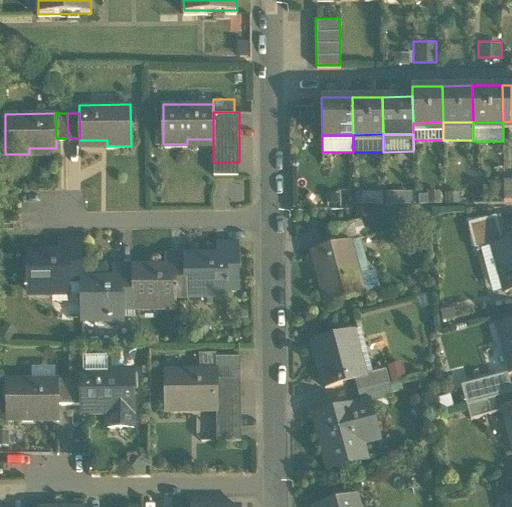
[(239,175),(239,162),(213,162),(213,175),(214,175),(239,175)]
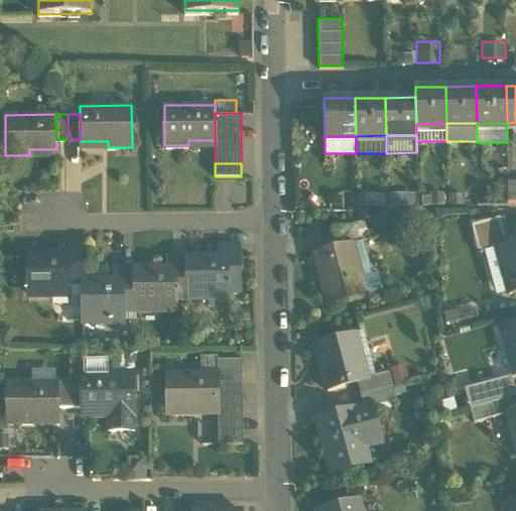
[(498,199),(507,199),(507,181),(507,177),(498,177),(498,199)]
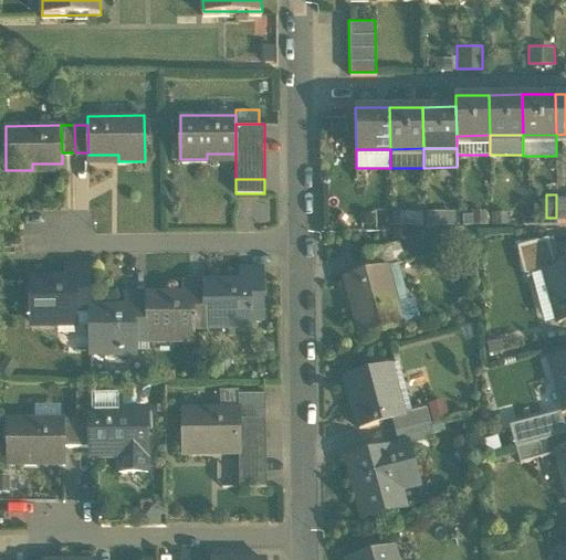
[(556,219),(565,219),(565,199),(556,199),(556,218),(556,219)]
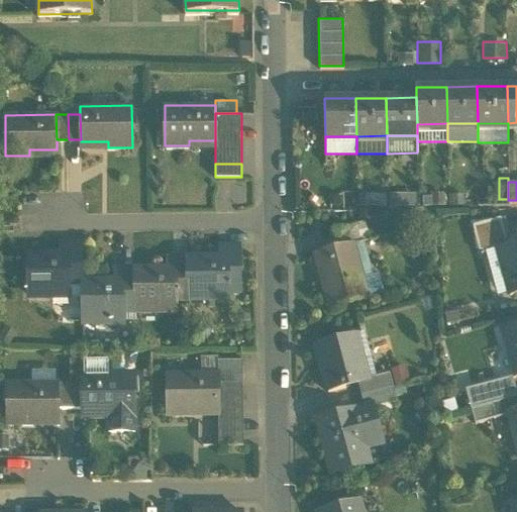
[(417,191),(389,192),(390,205),(417,204),(417,191)]
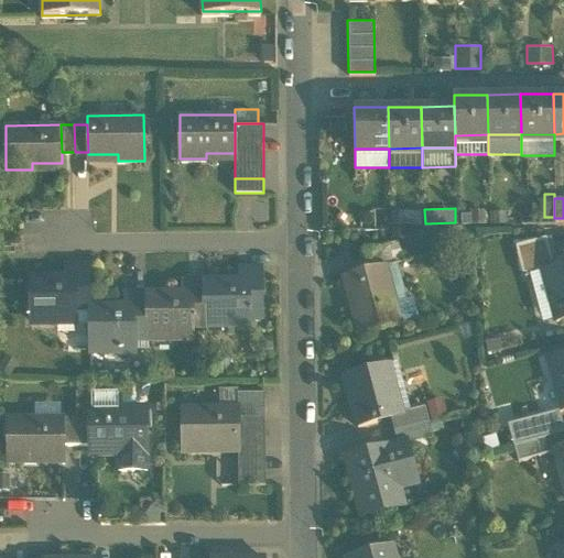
[(487,222),(487,208),(470,209),(470,222),(487,222)]
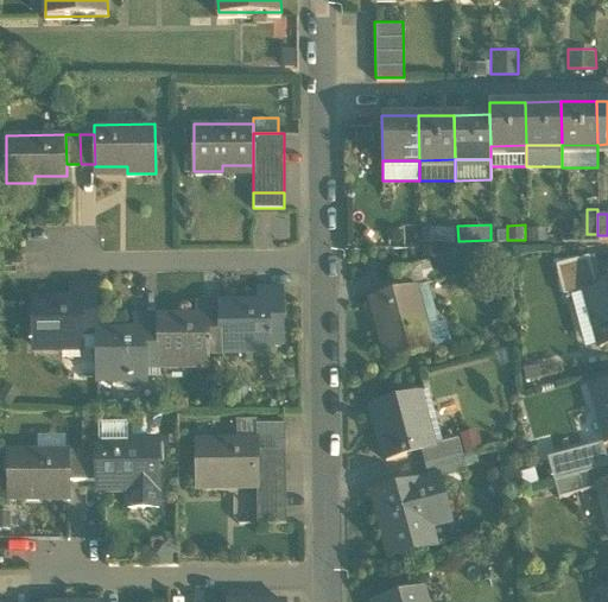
[(455,241),(455,226),(422,226),(422,241),(455,241)]
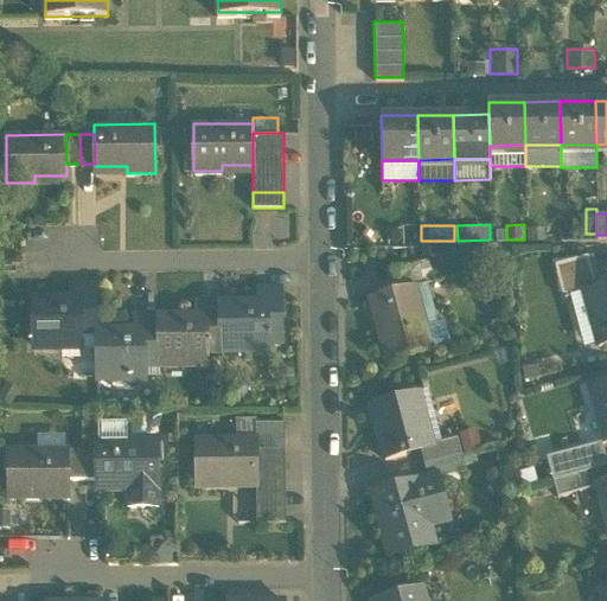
[(544,225),(526,225),(526,240),(545,240),(544,225)]
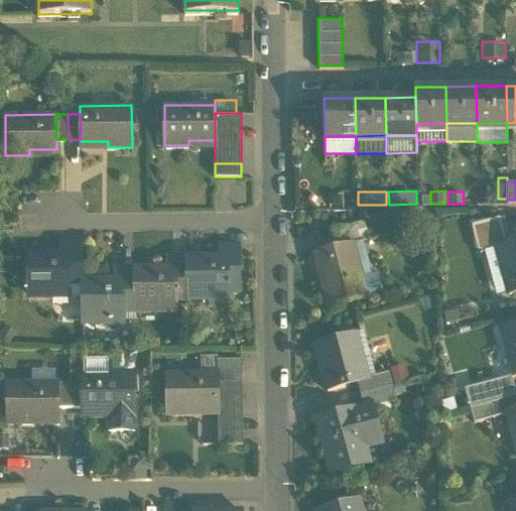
[(473,223),(479,251),(484,249),(497,246),(497,245),(506,242),(499,216),(473,223)]
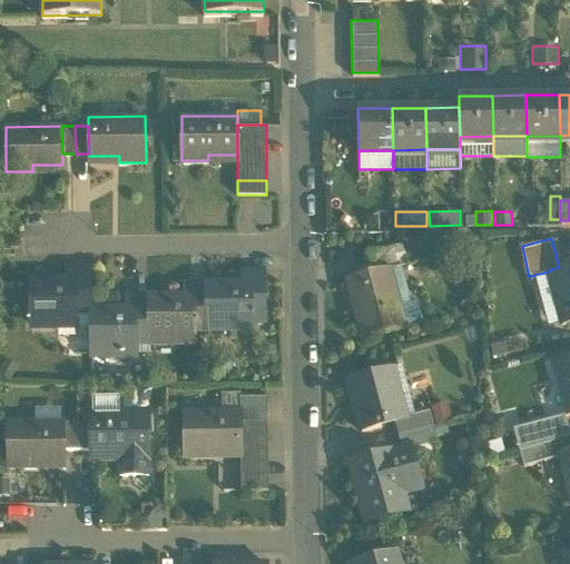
[(367,253),(372,271),(387,267),(387,268),(402,264),(408,263),(402,243),(367,253)]
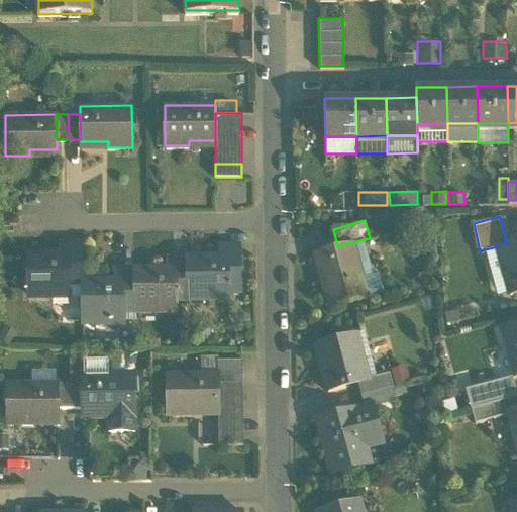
[(374,272),(365,239),(351,243),(360,276),(374,272)]
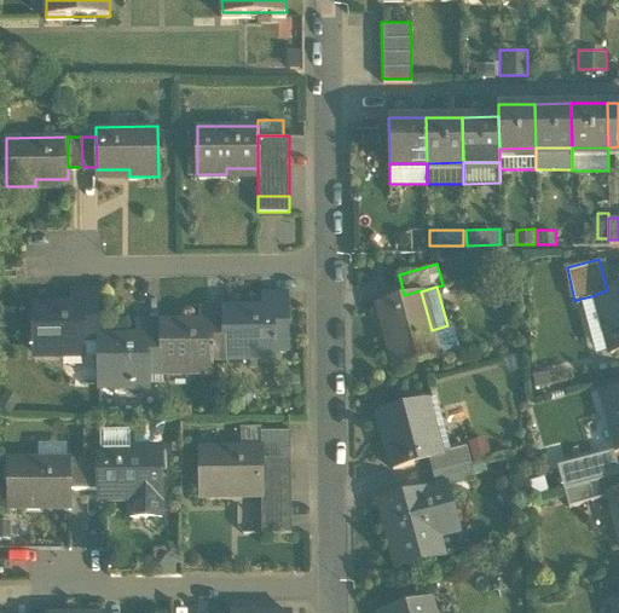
[(618,348),(618,287),(607,290),(596,294),(596,295),(611,348),(612,351),(618,348)]
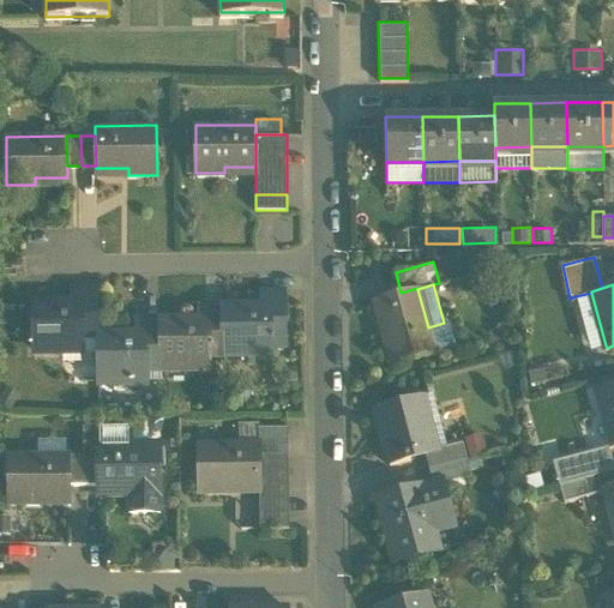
[(83,324),(96,324),(96,288),(80,288),(82,301),(82,324),(83,324)]
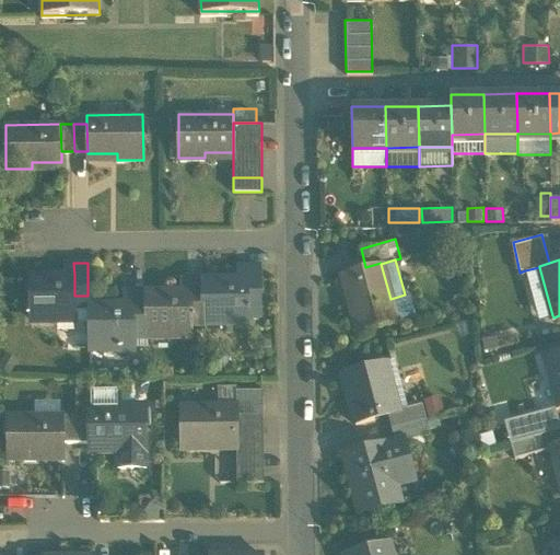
[(356,330),(357,331),(396,320),(391,299),(381,264),(381,263),(365,267),(340,274),(348,300),(350,299),(358,328),(356,330)]
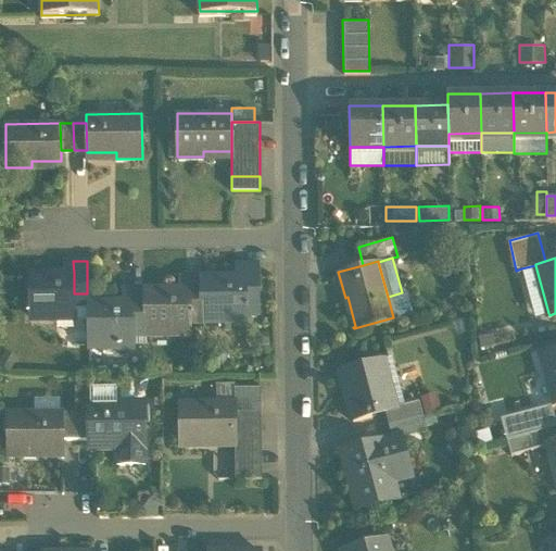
[(244,275),(244,295),(247,295),(258,293),(258,263),(244,263),(244,275)]
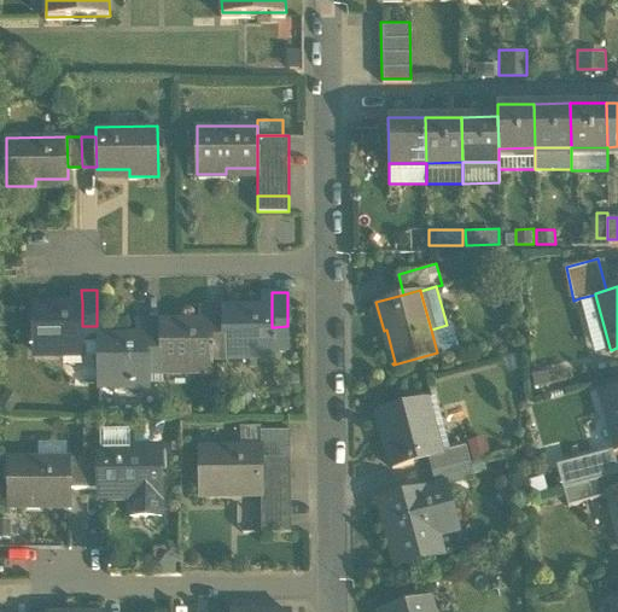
[(594,351),(610,348),(595,295),(579,298),(594,351)]
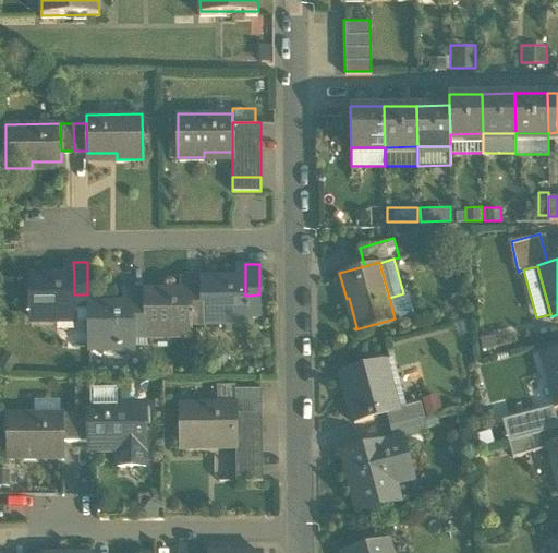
[(55,320),(75,320),(75,295),(74,295),(74,274),(28,275),(29,315),(55,315),(55,320)]
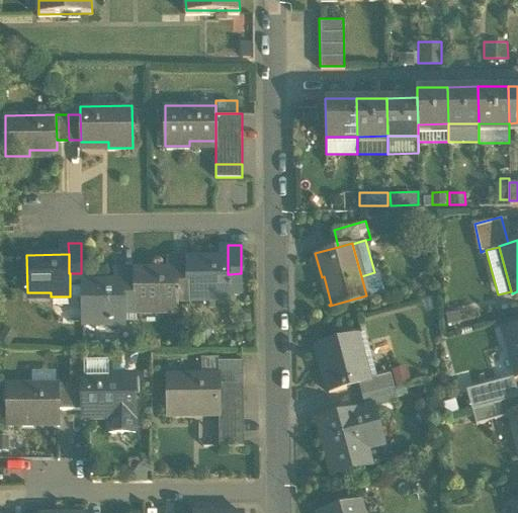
[(211,294),(211,300),(230,298),(230,291),(241,291),(241,274),(241,273),(230,274),(228,274),(228,256),(187,257),(187,283),(188,295),(211,294)]
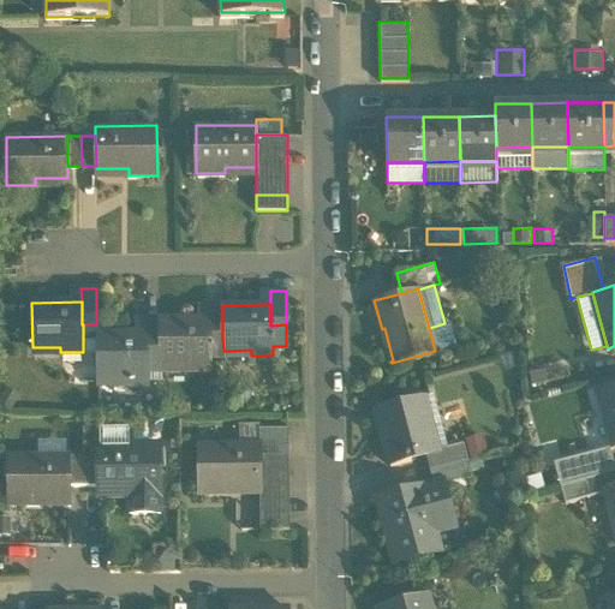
[(208,317),(208,336),(210,336),(222,336),(222,305),(208,305),(208,317)]
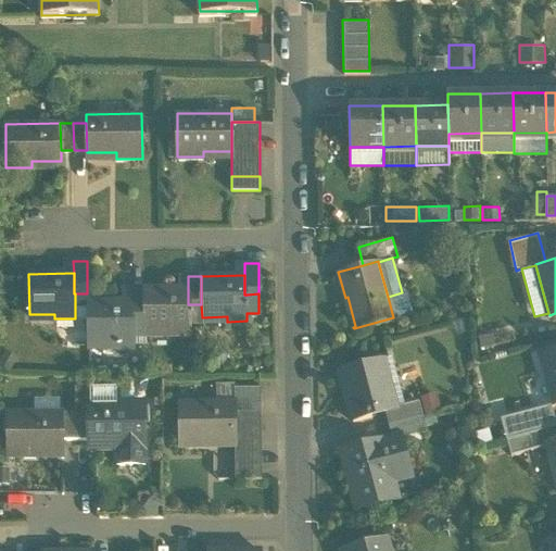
[(144,288),(146,320),(146,330),(171,330),(171,335),(190,335),(190,304),(188,304),(188,287),(144,288)]
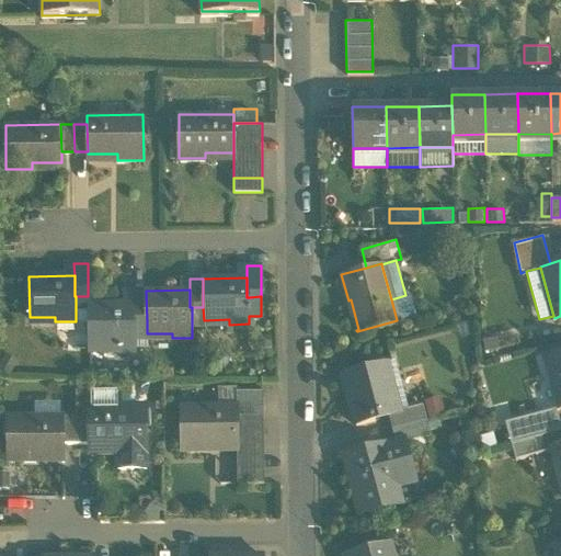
[(135,324),(147,322),(146,291),(133,291),(133,304),(134,324),(135,324)]
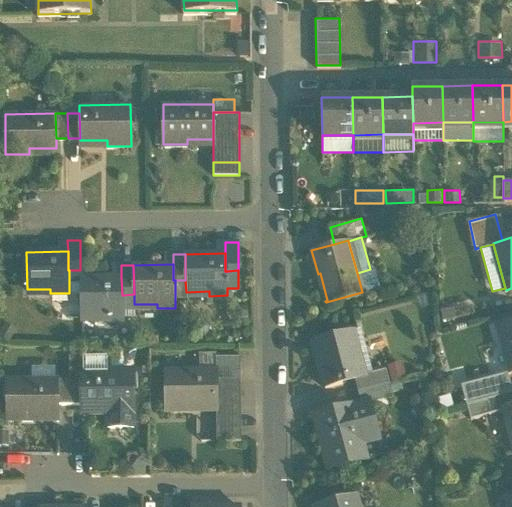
[(376,268),(370,269),(357,273),(362,292),(381,287),(376,268)]
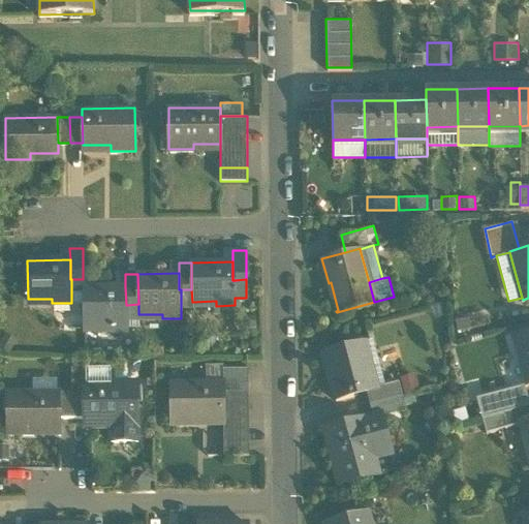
[(127,330),(127,325),(127,305),(126,305),(125,286),(84,287),(84,326),(106,326),(106,330),(127,330)]
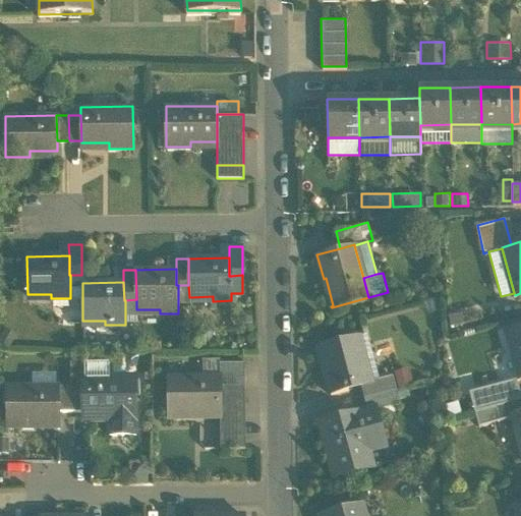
[(136,299),(125,300),(125,320),(136,320),(136,313),(136,309),(136,299)]
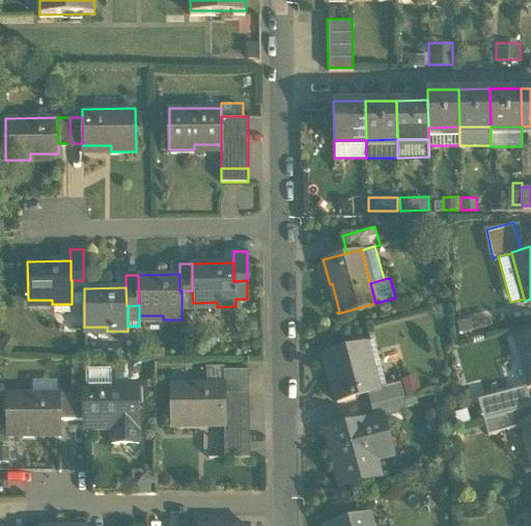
[(18,339),(5,332),(0,341),(0,348),(9,354),(18,339)]
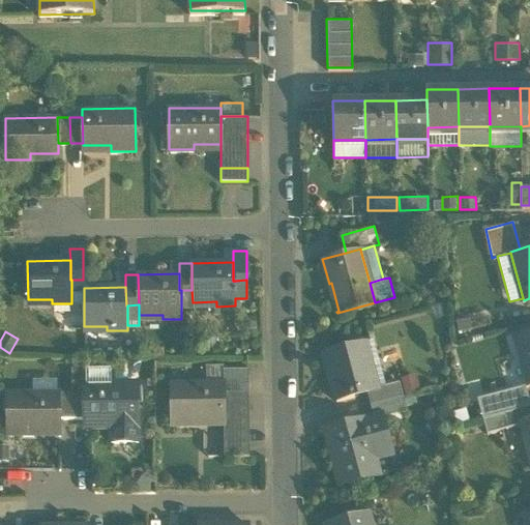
[(529,331),(517,336),(529,384),(529,383),(529,331)]
